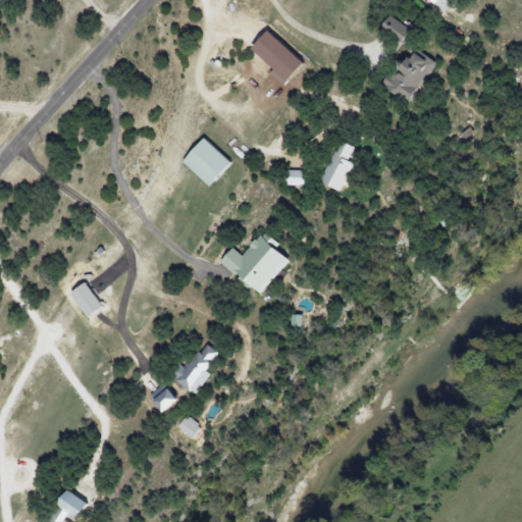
[(381,87),(410,104),(435,62),(412,49),(392,83),(385,79),(381,87)]
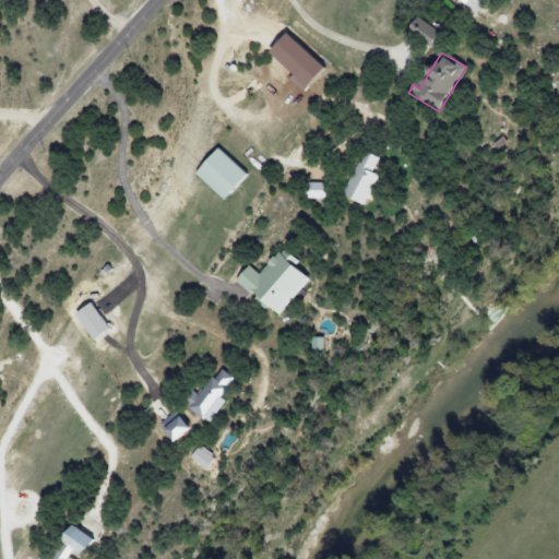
[(224,200),(247,175),(218,149),(194,173),(224,200)]
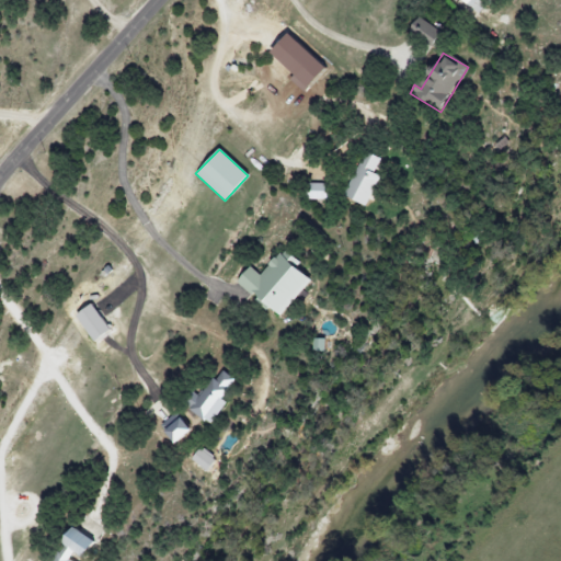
[(374,173),(380,159),(364,151),(344,196),(366,207),(379,176),(374,173)]
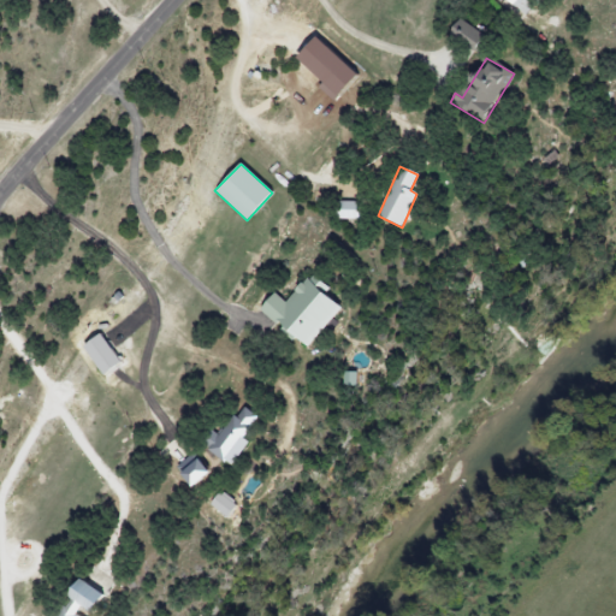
[(337,202),(336,219),(359,220),(359,202),(337,202)]
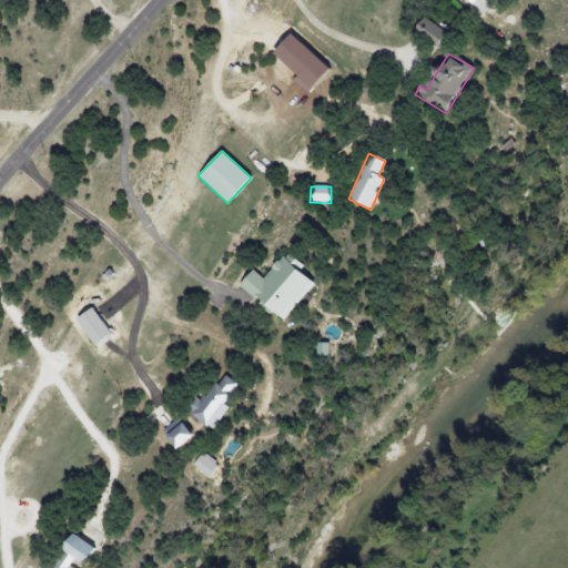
[(314,283),(281,257),(264,279),(252,270),(239,286),(284,322),(314,283)]
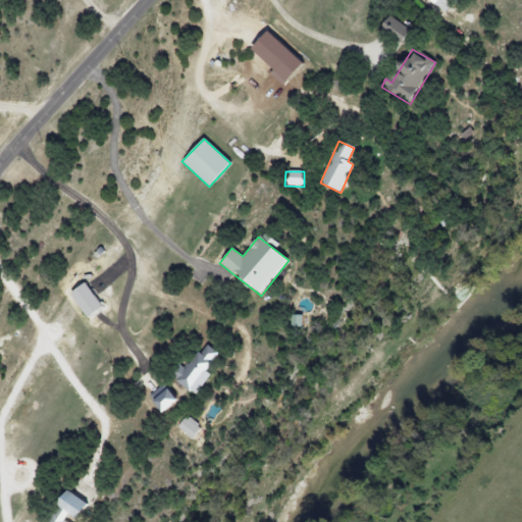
[(70,294),(88,318),(102,307),(85,282),(70,294)]
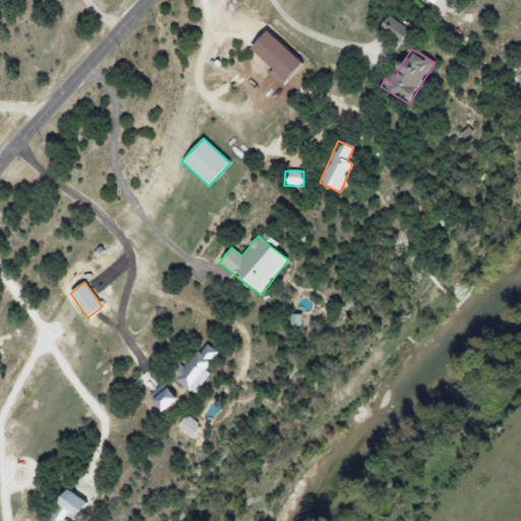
[(291,327),(302,327),(302,314),(291,314),(291,327)]
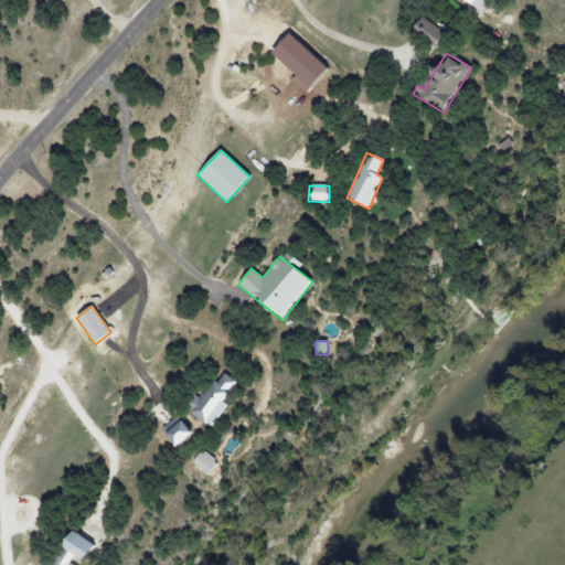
[(190,411),(212,428),(230,406),(223,401),(237,384),(221,371),(190,411)]
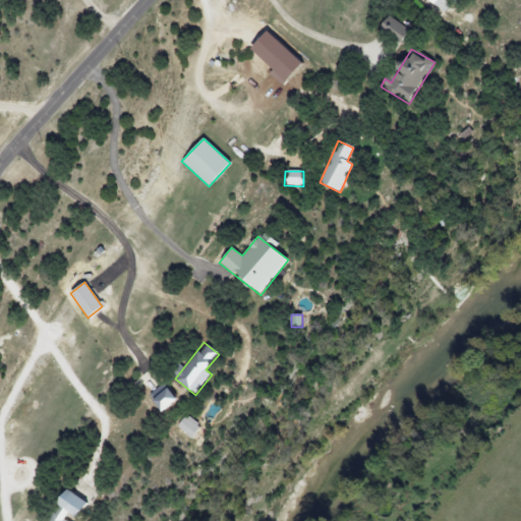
[(162,413),(177,400),(164,384),(149,396),(162,413)]
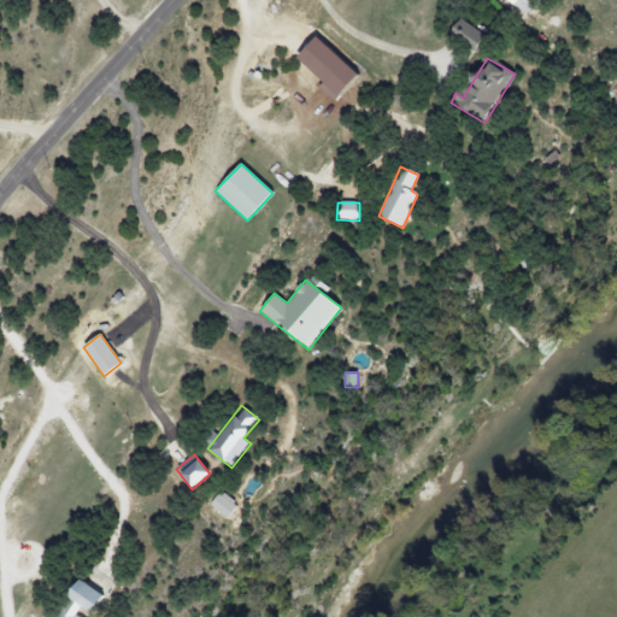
[(228,519),(239,505),(222,492),(211,505),(228,519)]
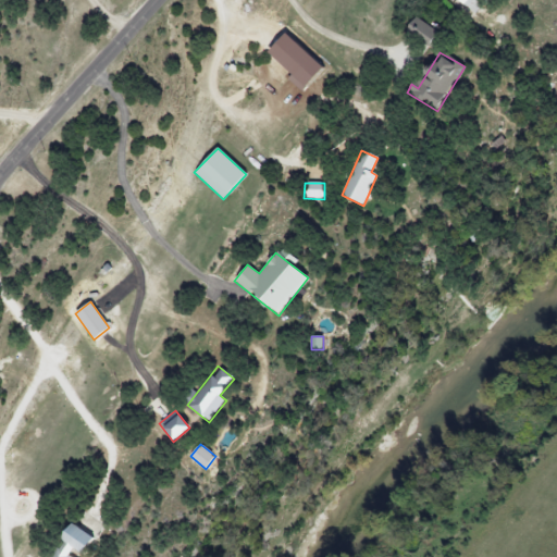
[(94,537),(72,524),(66,529),(54,552),(48,556),(70,556),(69,556),(73,549),(83,555),(94,537)]
